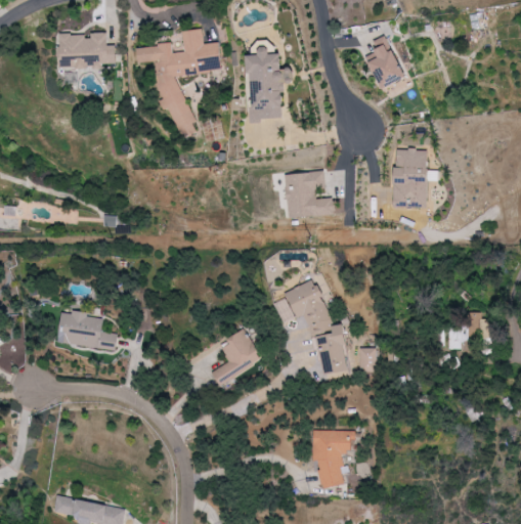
[(182,75),(222,70),(218,42),(204,44),(202,29),(181,31),(184,51),(173,53),(171,43),(137,48),(139,64),(161,61),(171,137),(190,134),(182,75)]
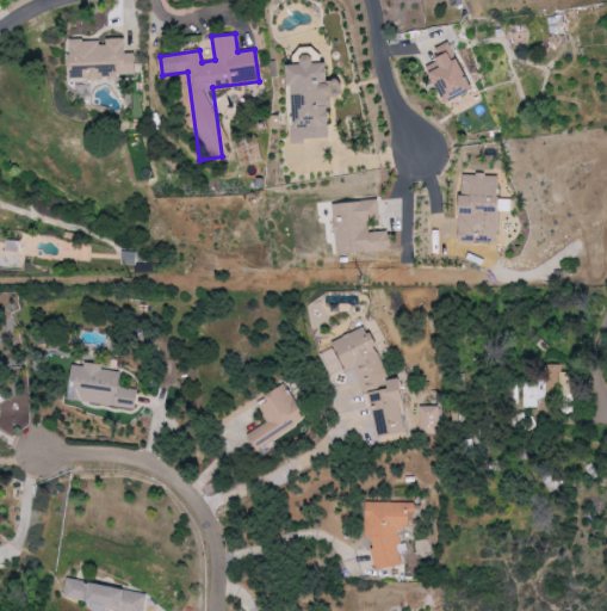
[(69,78),(134,76),(134,53),(124,53),(123,37),(101,38),(101,39),(68,39),(69,78)]
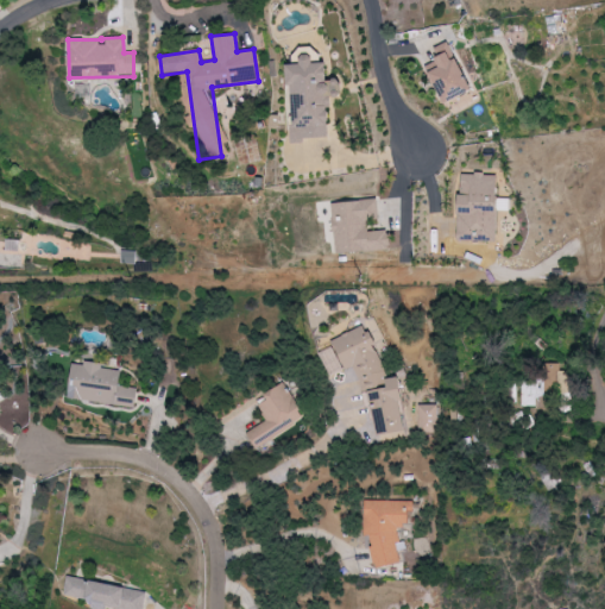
[(426,66),(441,104),(471,92),(449,41),(433,48),(438,60),(426,66)]
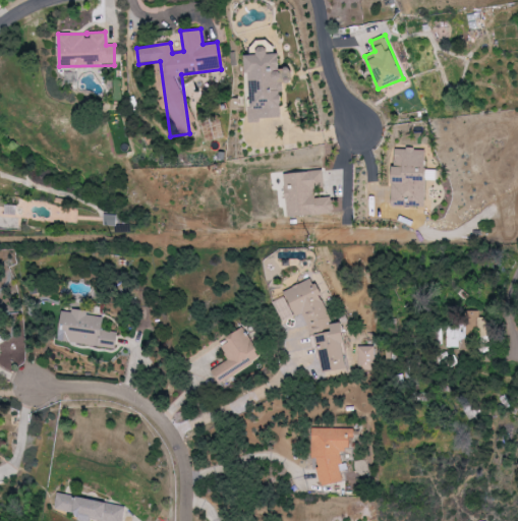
[(281,118),(284,68),(280,67),(281,53),(268,52),(269,46),(256,46),(255,54),(248,54),(246,80),(254,81),(253,98),(247,98),(246,121),(256,122),(257,116),(281,118)]
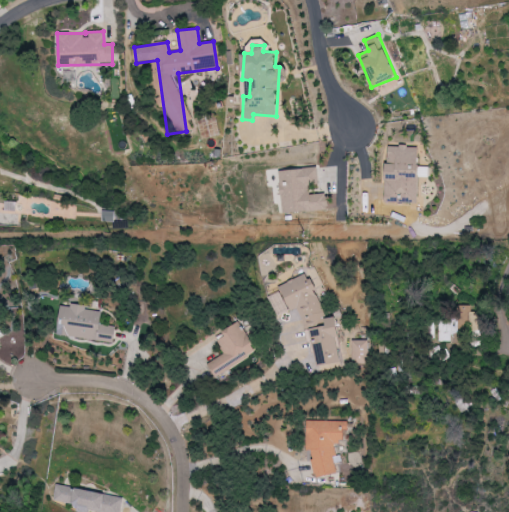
[(384,201),(417,202),(419,146),(385,145),(384,201)]
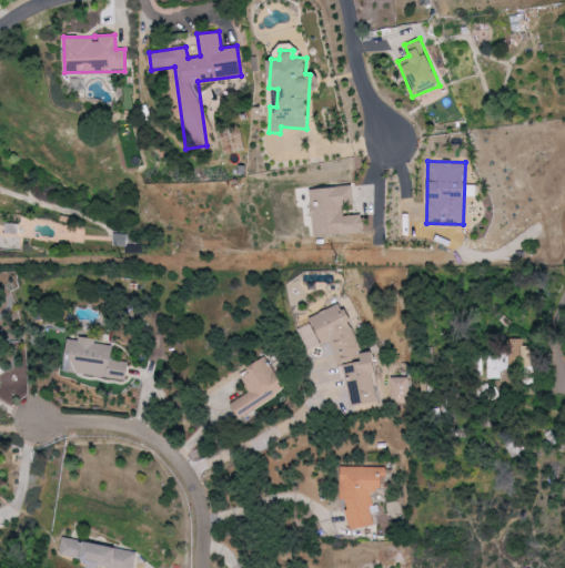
[(309,189),(312,236),(361,233),(360,214),(342,216),(341,205),(352,204),(351,185),(309,189)]
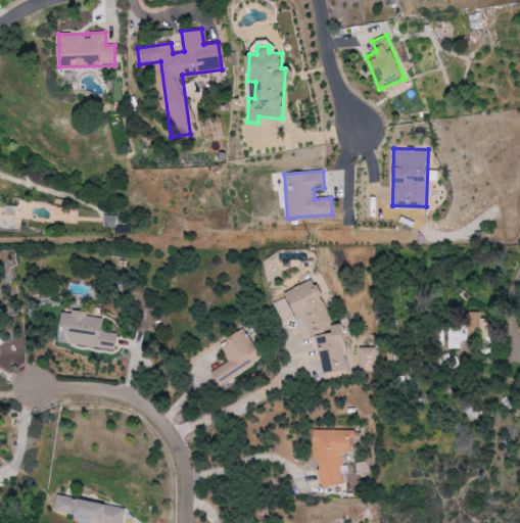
[(349,369),(342,344),(357,340),(355,331),(346,333),(343,322),(330,326),(317,281),(283,290),(285,298),(275,301),(280,321),(304,314),(322,376),(349,369)]
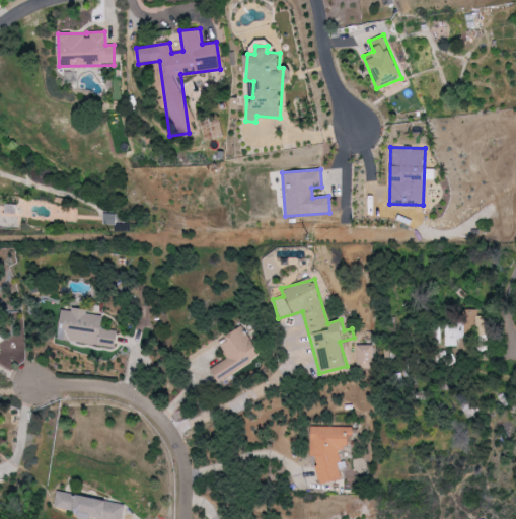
[(102,315),(85,313),(85,309),(71,307),(70,310),(60,309),(57,341),(115,347),(116,330),(101,328),(102,315)]
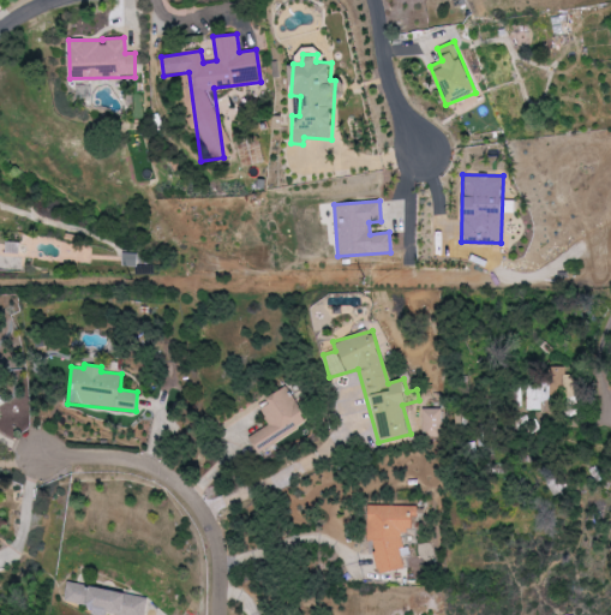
[(523,411),(538,410),(538,400),(559,399),(559,378),(522,380),(523,411)]
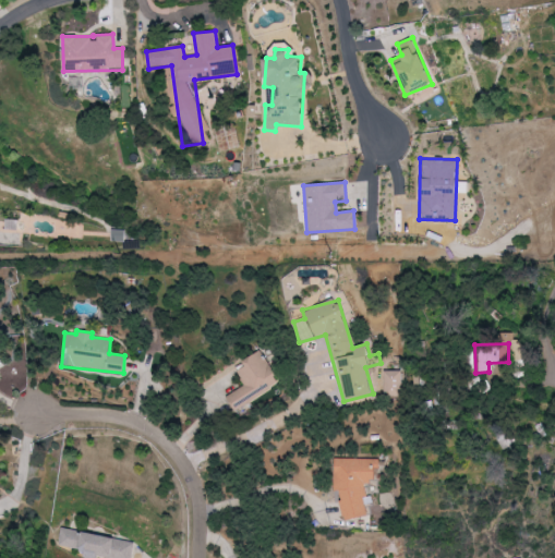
[(225,397),(233,411),(278,383),(258,351),(242,361),(244,366),(236,372),(243,386),(225,397)]
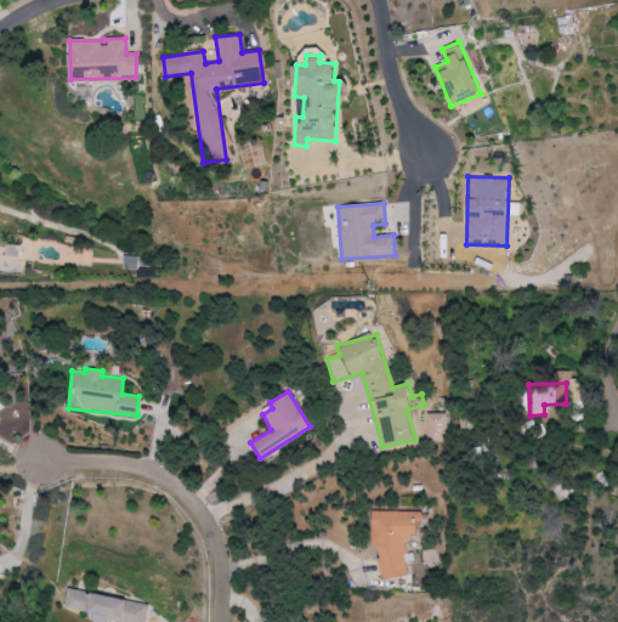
[(425,413),(425,441),(446,441),(444,413),(425,413)]
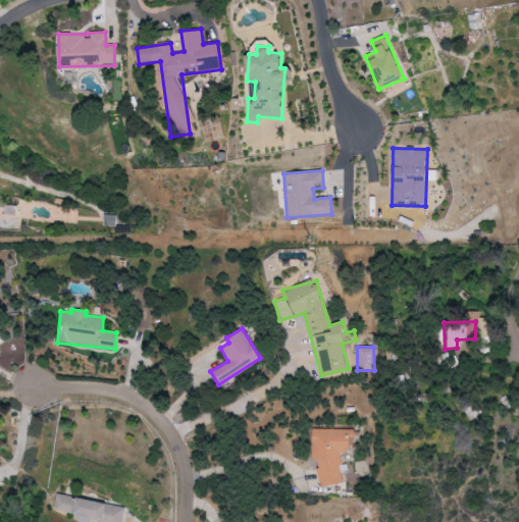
[(354,429),(312,428),(312,459),(318,459),(318,485),(341,485),(342,449),(353,449),(354,429)]
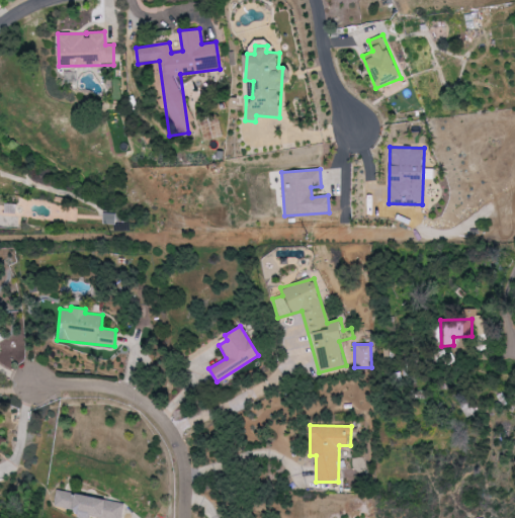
[(53,507),(77,511),(77,516),(90,517),(120,517),(123,502),(56,491),(53,507)]
